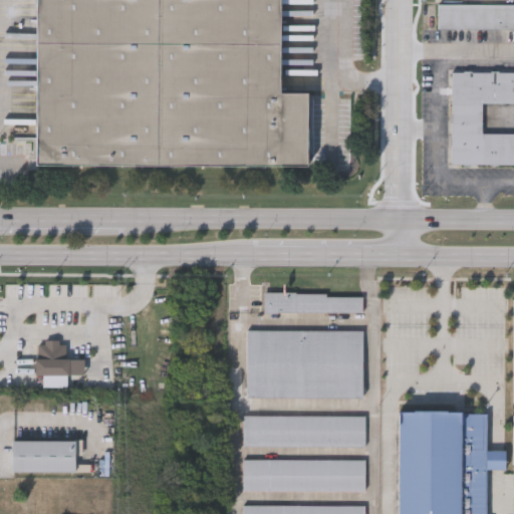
[(35,0),(34,167),(306,169),(307,96),(279,96),(280,0),(35,0)]
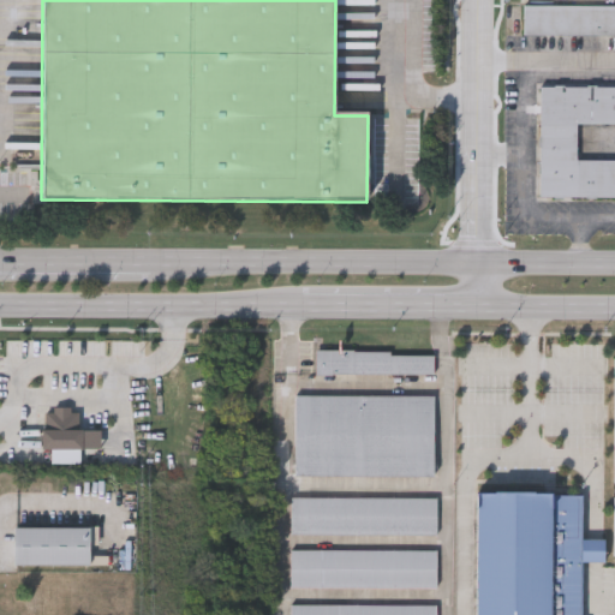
[(614,3),(614,33),(524,33),(524,3),(614,3)]
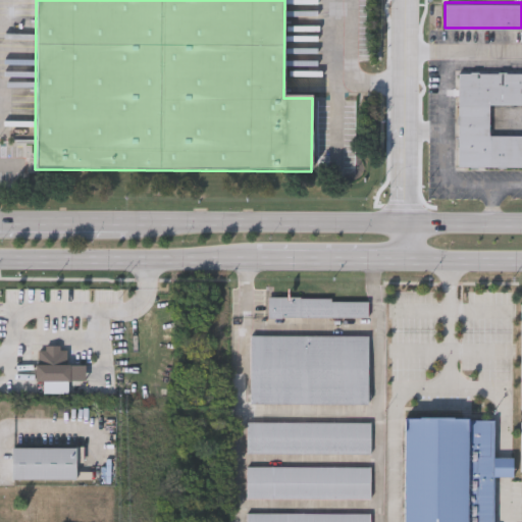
[(521,165),(458,165),(458,70),(521,70),(521,103),(489,103),(489,134),(521,134),(521,165)]
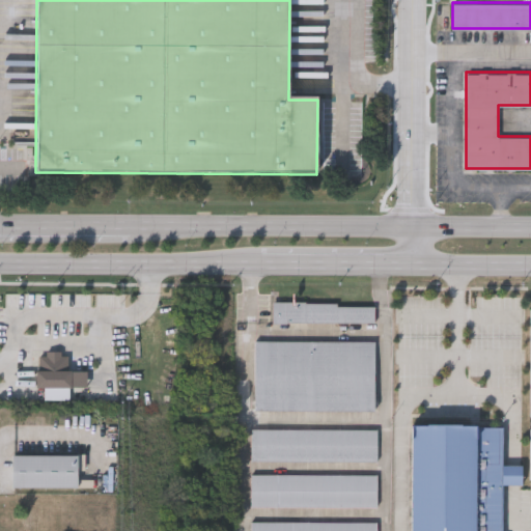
[(273,320),(273,302),(374,303),(374,322),(273,320)]
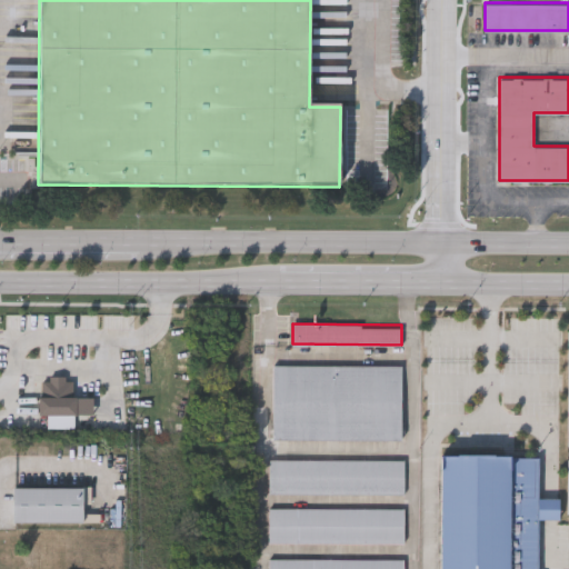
[(401,437),(272,437),(272,363),(401,363),(401,437)]
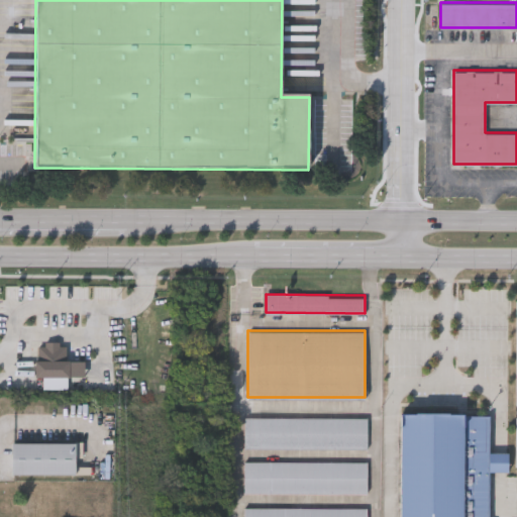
[(244,446),(244,416),(367,416),(367,446),(244,446)]
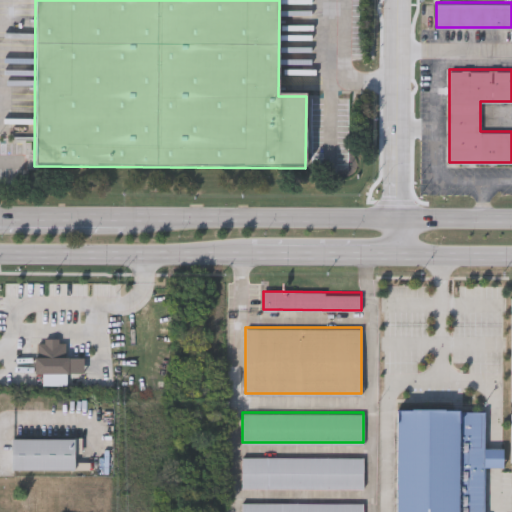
[(74,469),(12,469),(12,437),(74,437),(74,469)]
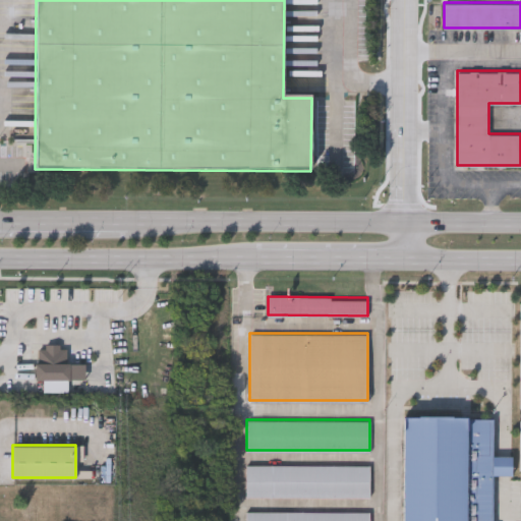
[(245,496),(245,464),(369,464),(369,496),(245,496)]
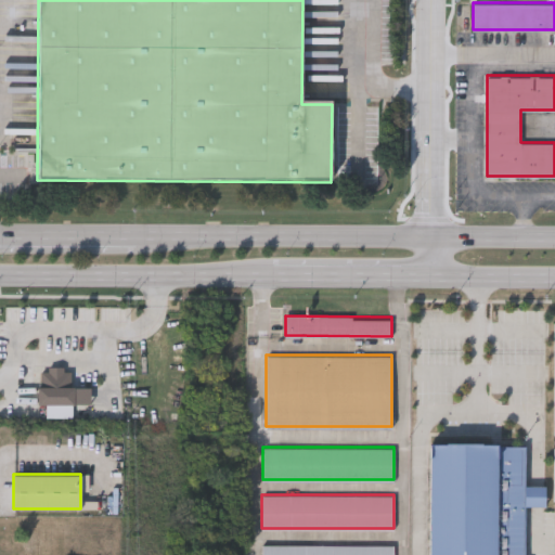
[(261,554),(261,544),(394,544),(394,554),(261,554)]
